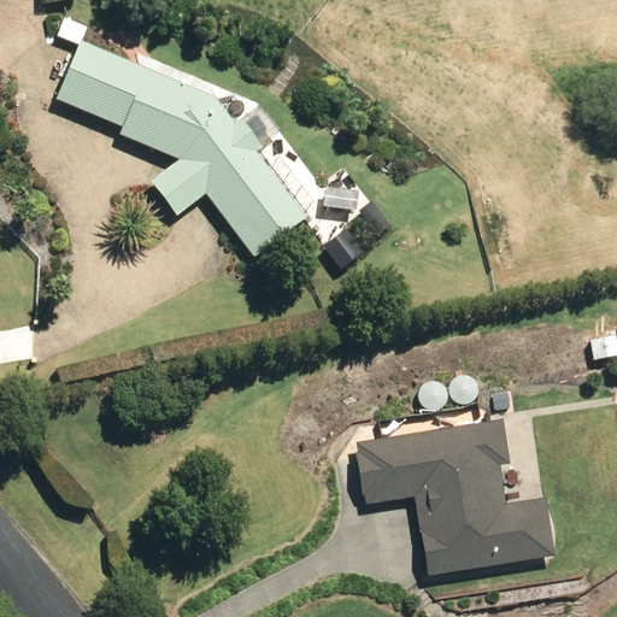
[(43,12),(43,0),(29,0),(29,11),(43,12)]
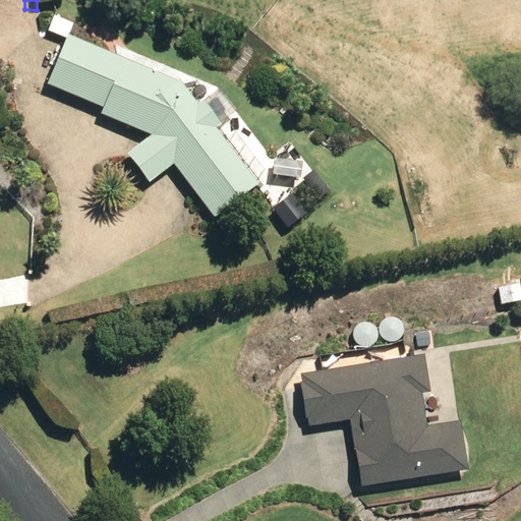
[(75,23),(57,15),(50,32),(69,39),(75,23)]
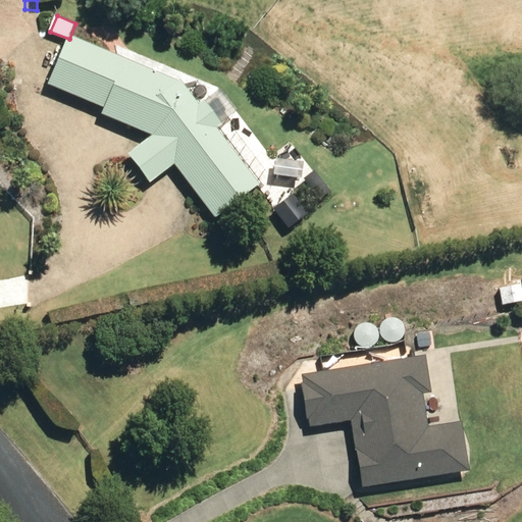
[(154,136),(129,154),(151,185),(175,164),(217,218),(262,184),(218,128),(224,123),(205,101),(201,103),(183,79),(179,81),(70,35),(50,85),(106,108),(103,114),(154,136)]
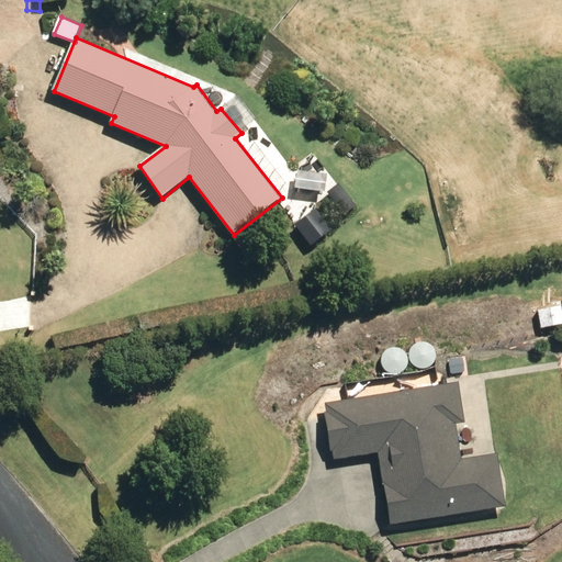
[(334,229),(317,209),(295,225),(312,246),(334,229)]
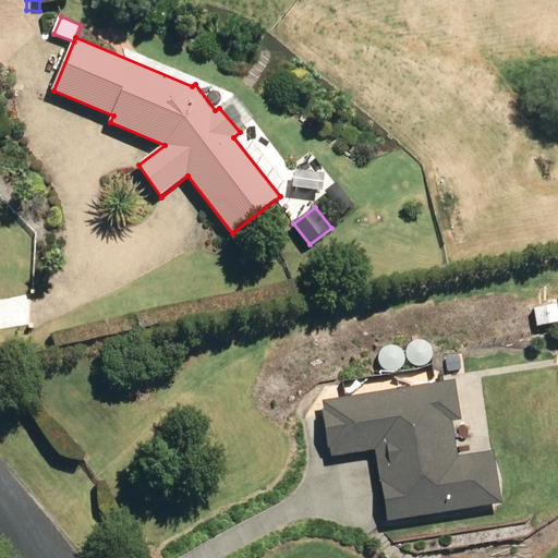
[(463,419),(457,379),(324,400),(332,457),(378,449),(389,522),(505,504),(496,450),(460,456),(455,420),(463,419)]
